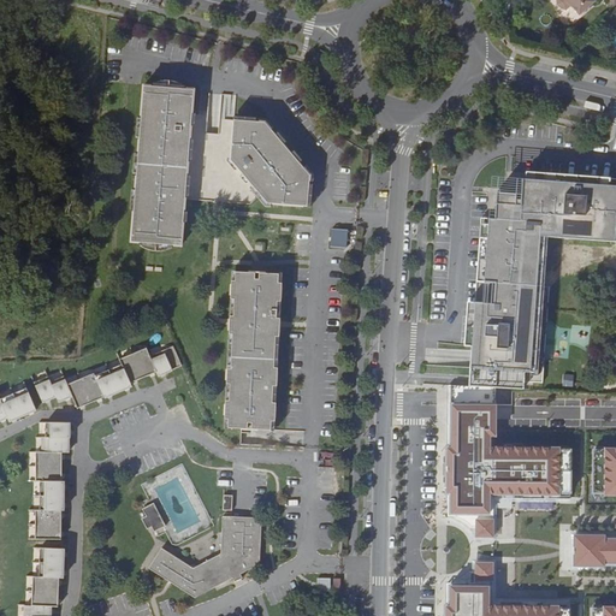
[(556,0),(557,4),(561,9),(566,10),(570,5),(579,15),(594,1),(592,0),(556,0)]
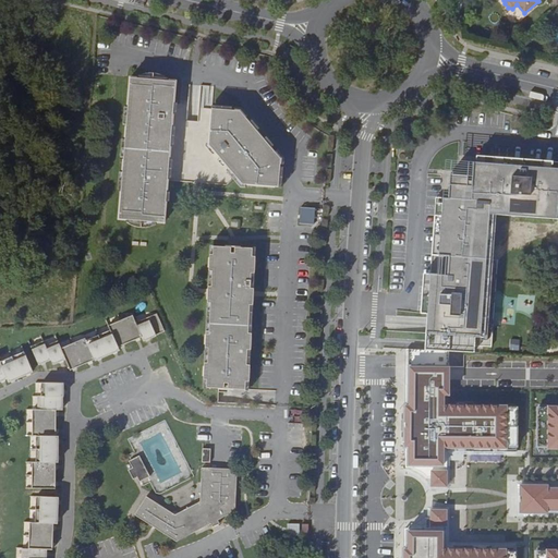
[(119,219),(164,223),(171,140),(176,82),(130,79),(119,219)]
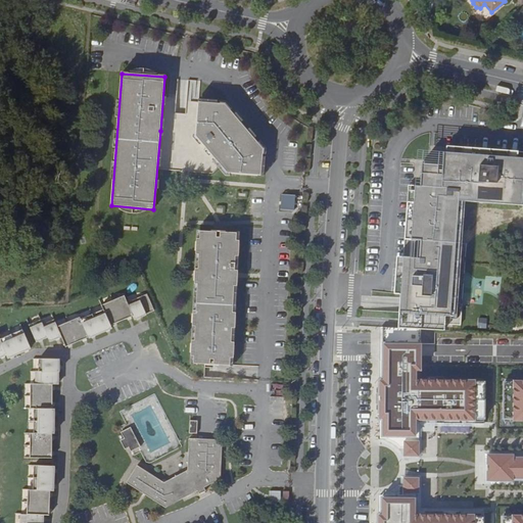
[(232,104),(198,102),(195,136),(227,173),(260,176),(264,141),(232,104)]
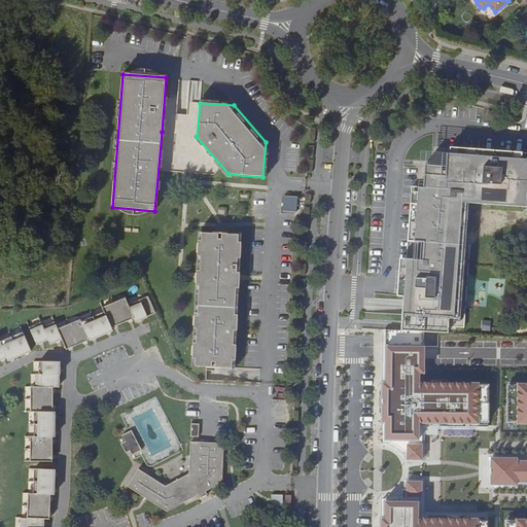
[(414,291),(411,330),(448,334),(449,326),(459,327),(463,256),(467,256),(468,246),(461,246),(464,203),(526,207),(526,159),(521,159),(446,154),(445,171),(424,170),(423,187),(420,187),(414,291)]
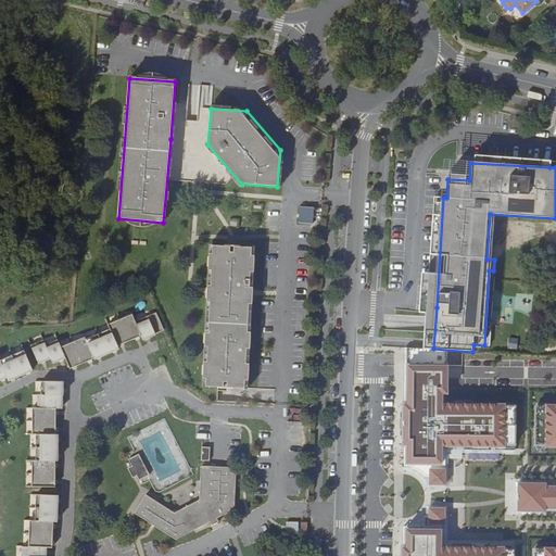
[(299,223),(313,224),(314,207),(300,206),(299,223)]
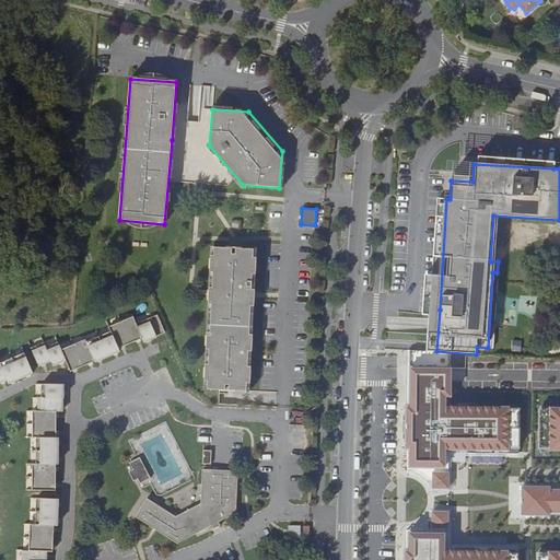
[(211,304),(210,333),(207,333),(206,349),(209,349),(208,364),(205,364),(203,381),(208,381),(207,389),(224,391),(225,385),(229,385),(229,391),(246,392),(246,383),(249,383),(251,366),(247,366),(248,351),(252,351),(253,335),(249,335),(251,306),(254,306),(255,290),(252,290),(252,275),(255,275),(256,258),(253,258),(254,249),(235,248),(235,254),(231,254),(232,248),(214,247),(213,256),(210,255),(210,272),(213,272),(212,288),(209,288),(208,304),(211,304)]
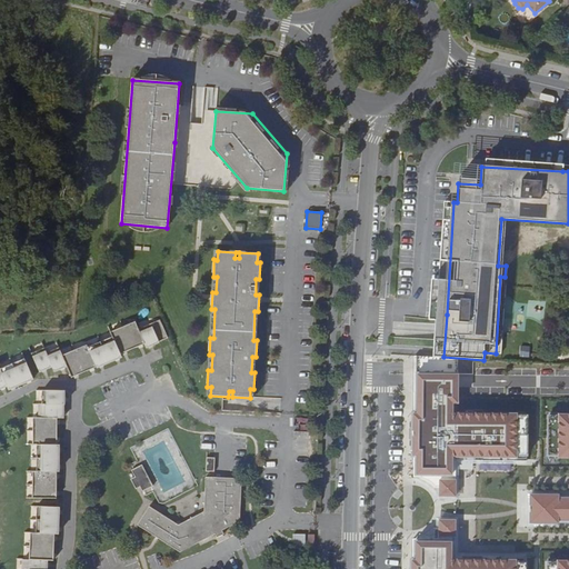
[(507,266),(506,266),(505,277),(500,277),(496,353),(501,355),(507,266)]
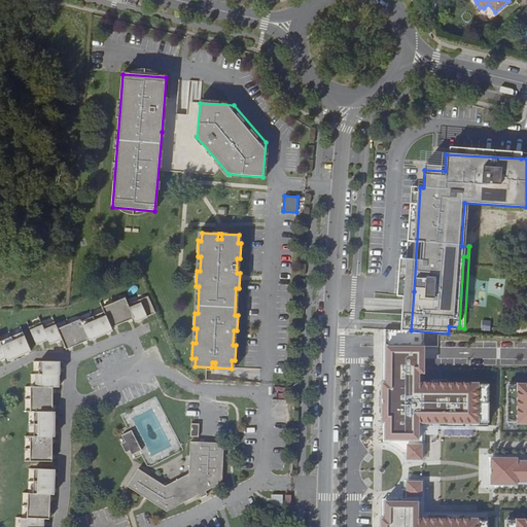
[(155,313),(149,297),(129,306),(126,299),(102,309),(104,313),(81,322),(80,320),(58,329),(55,322),(43,327),(41,322),(29,327),(36,344),(47,340),(49,344),(62,339),(66,350),(90,340),(112,330),(111,328),(134,319),(135,322),(155,313)]
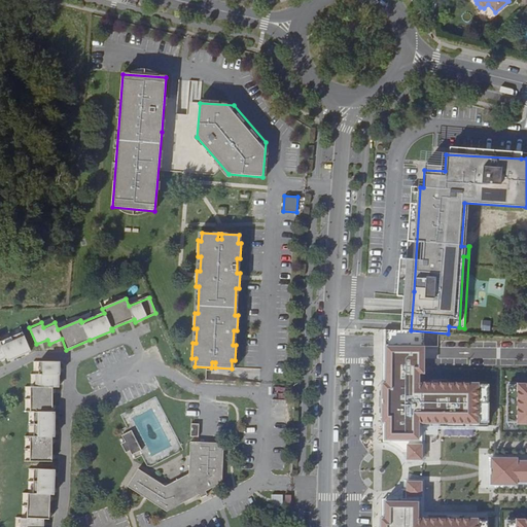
[(482,320),(482,330),(490,330),(491,321),(482,320)]
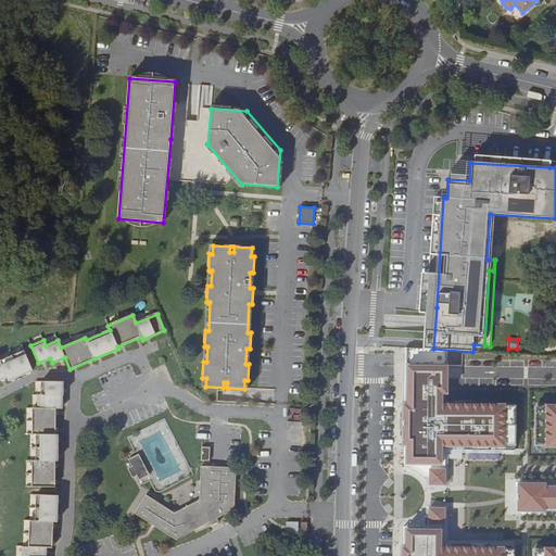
[(0,379),(7,377),(8,381),(33,370),(24,351),(0,361),(0,359),(0,379)]
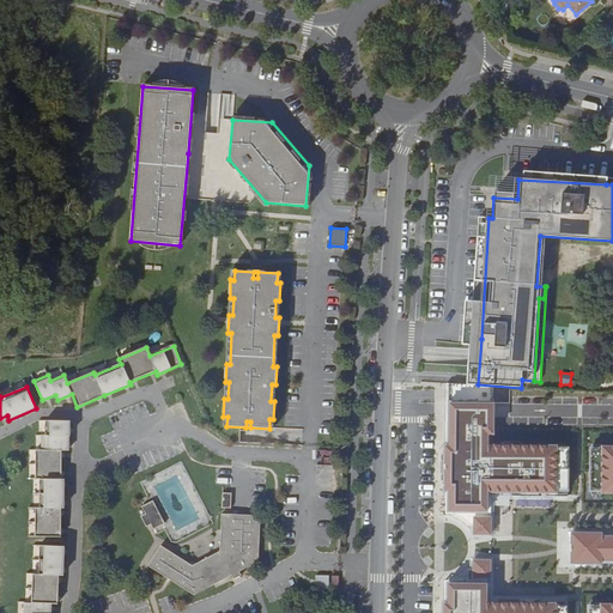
[(559,449),(489,448),(489,437),(495,437),(495,387),(449,387),(449,448),(445,448),(445,495),(449,495),(449,515),(489,515),(489,507),(489,496),(559,497),(559,495),(569,495),(569,451),(559,451),(559,449)]
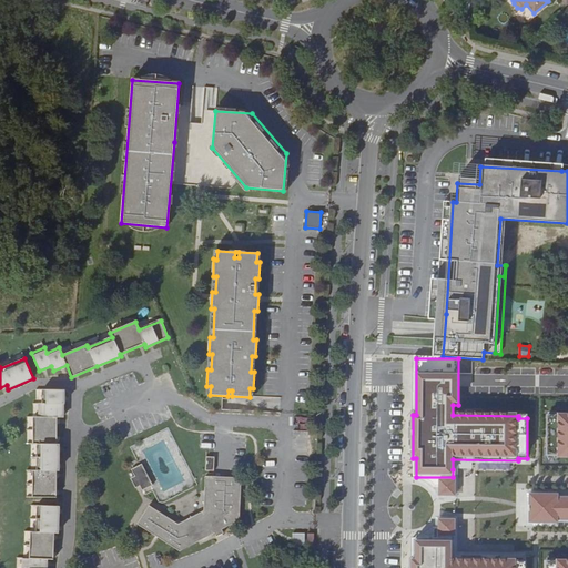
[(32,497),(57,498),(57,472),(59,472),(59,444),(57,444),(57,417),(63,417),(63,404),(64,391),(42,389),(42,403),(39,403),(39,417),(33,417),(32,444),(37,444),(37,470),(32,470),(32,497)]
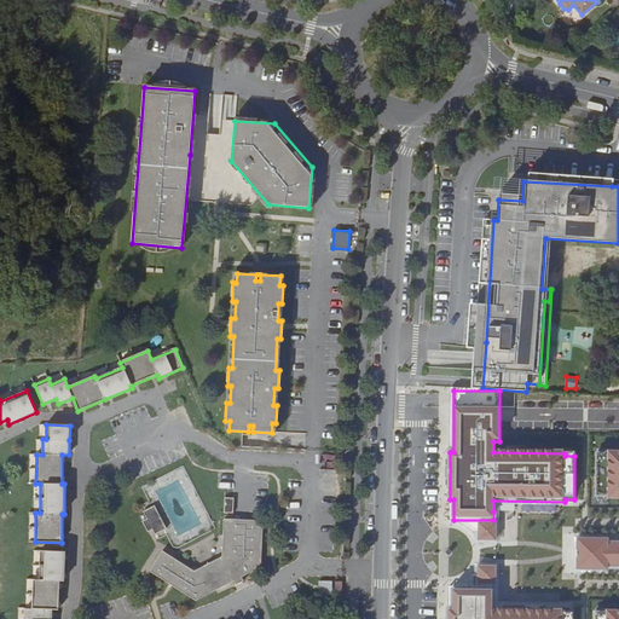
[(618,451),(607,452),(607,455),(596,455),(596,498),(607,498),(607,499),(618,499),(618,451)]
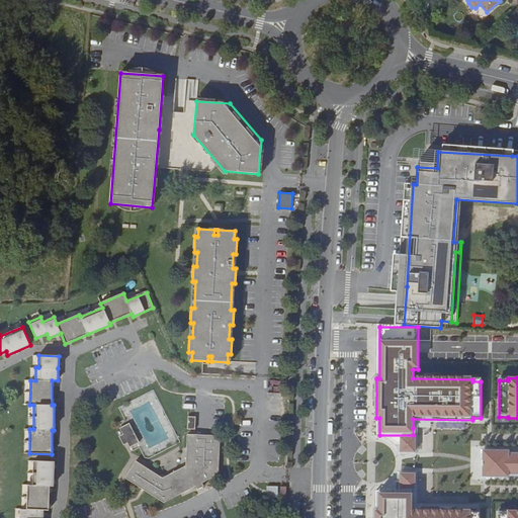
[(122,434),(119,436),(123,445),(127,443),(130,447),(140,442),(130,423),(119,428),(122,434)]
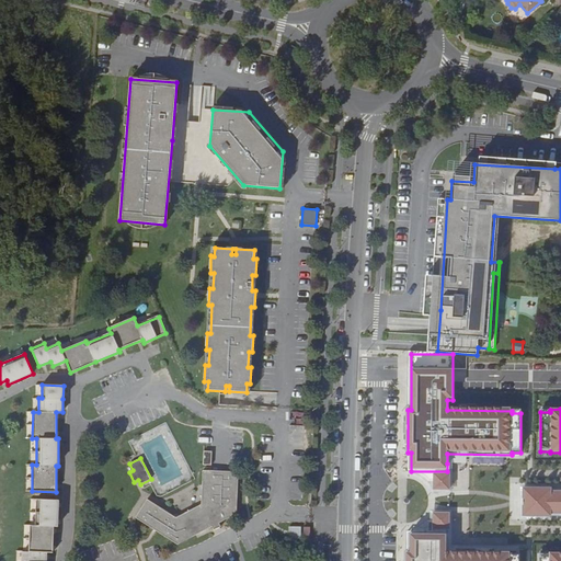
[(433,480),(433,472),(450,472),(450,464),(447,464),(447,471),(411,471),(418,472),(424,476),(428,478),(428,480),(433,480)]
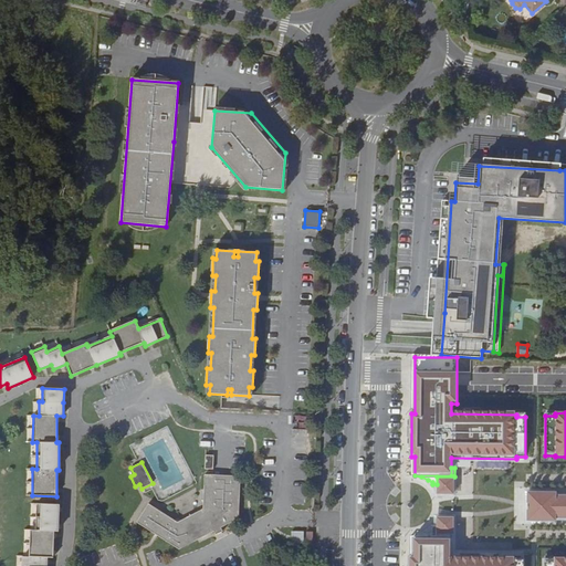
[(135,522),(178,549),(212,532),(215,535),(221,531),(220,528),(239,519),(240,477),(203,475),(202,509),(177,523),(147,503),(135,522)]
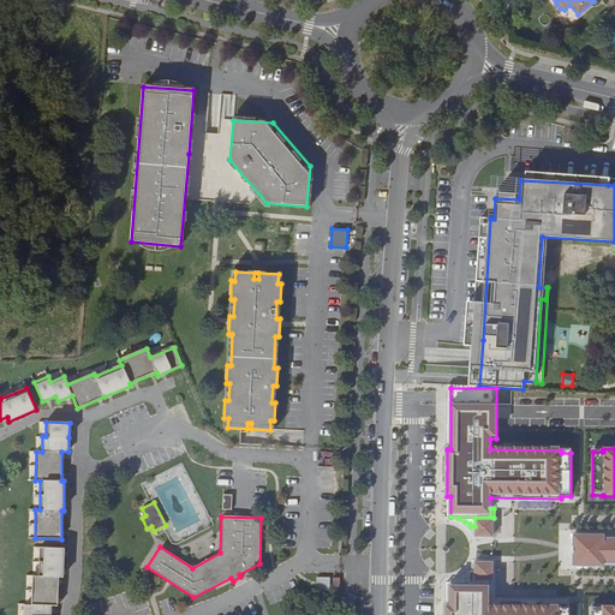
[(494,518),(475,518),(475,526),(475,536),(494,536),(494,518)]
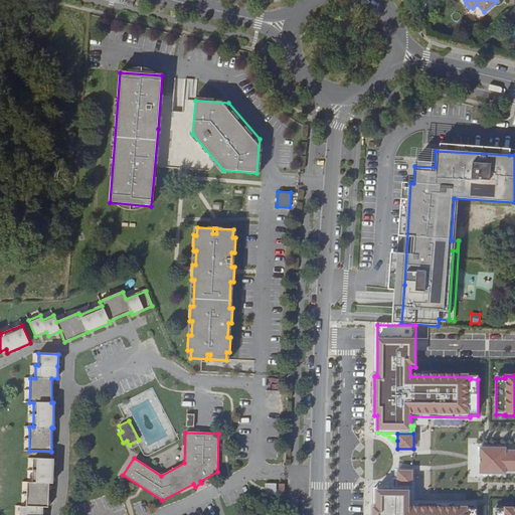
[(507,447),(481,447),(481,473),(507,473),(507,471),(514,470),(514,449),(507,450),(507,447)]
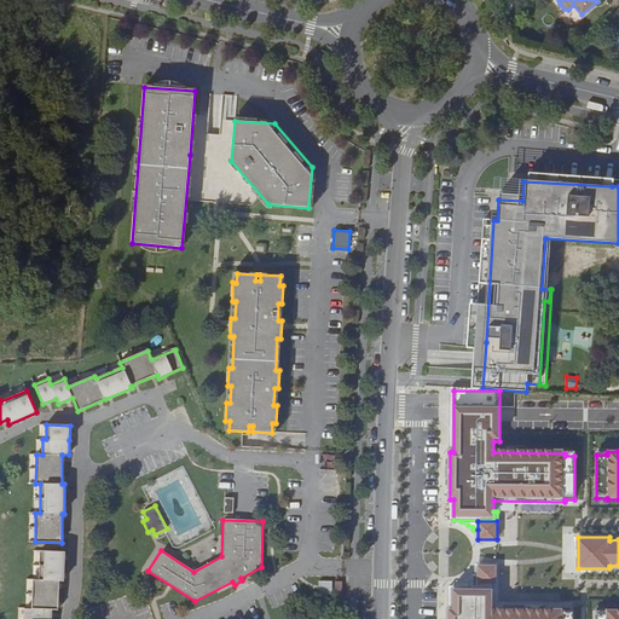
[(38,579),(32,579),(30,609),(23,608),(23,618),(48,618),(50,609),(57,609),(57,580),(61,580),(62,551),(38,550),(38,579)]
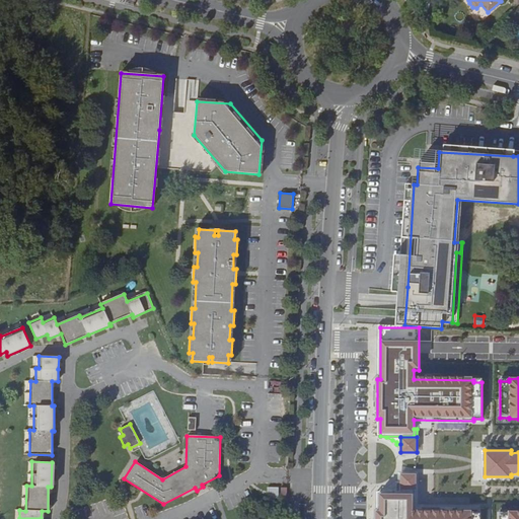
[(400,482),(400,494),(416,494),(416,478),(400,478),(400,482)]
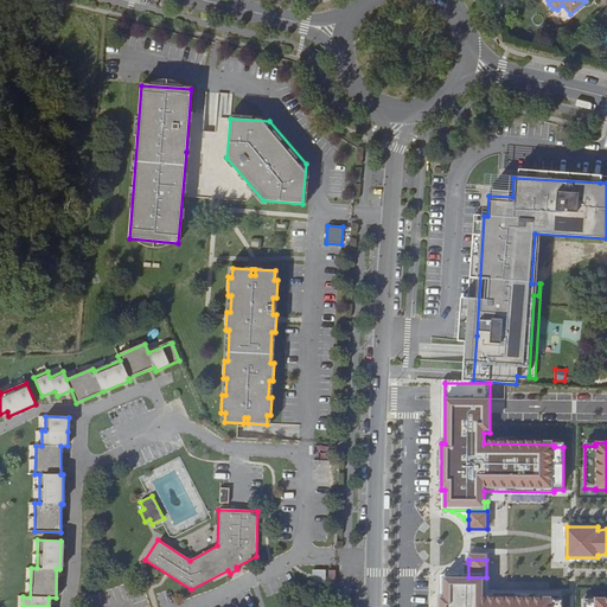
[(486,586),(486,577),(468,577),(468,563),(464,563),(459,570),(451,575),(443,579),(483,579),(483,586),(486,586)]
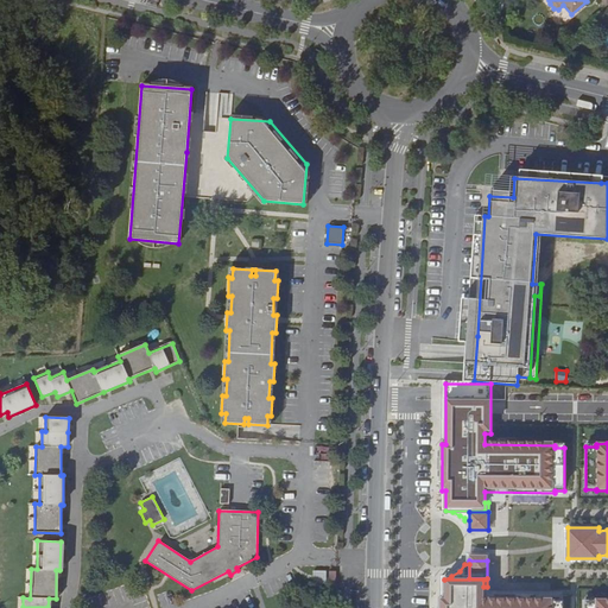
[(327,571),(314,571),(314,583),(325,584),(325,582),(327,571)]
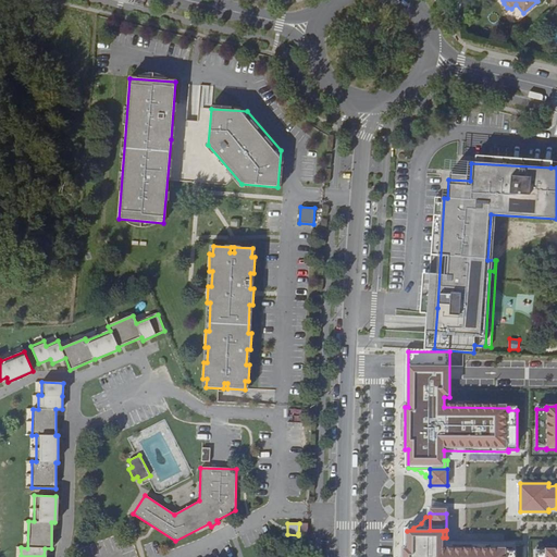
[(516,556),(516,549),(507,549),(507,547),(443,547),(443,537),(443,531),(407,531),(407,548),(405,548),(404,556),(516,556)]
